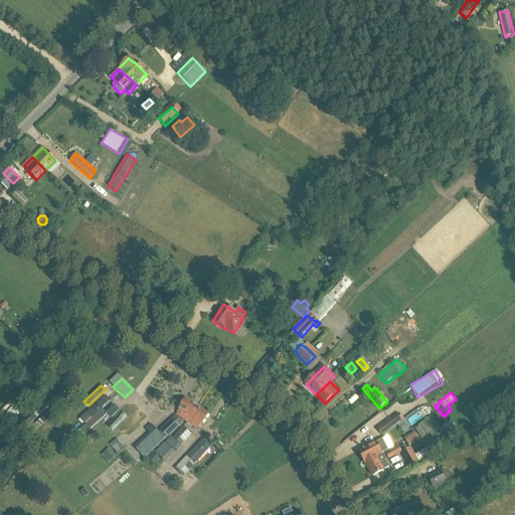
[(105,393),(97,400),(102,406),(110,399),(105,393)]
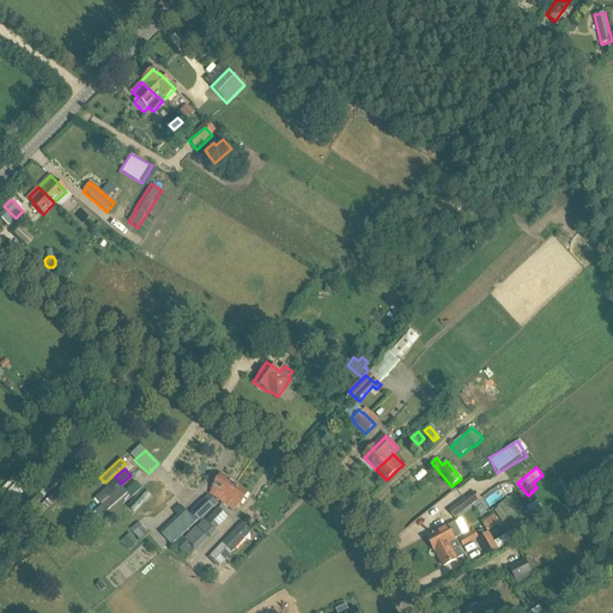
[(418,481),(426,474),(423,469),(414,478),(418,481)]
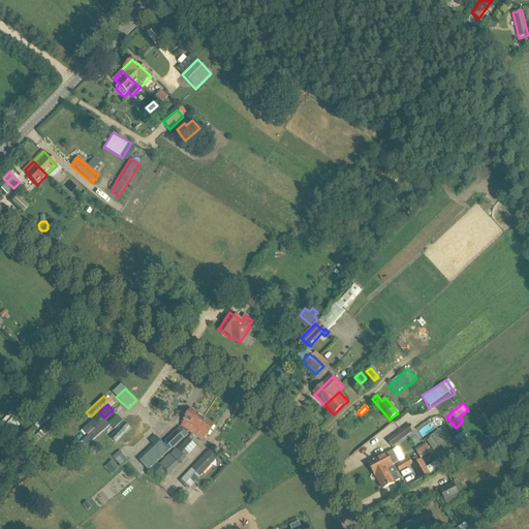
[(181,427),(191,434),(203,417),(191,409),(183,421),(184,422),(181,427)]
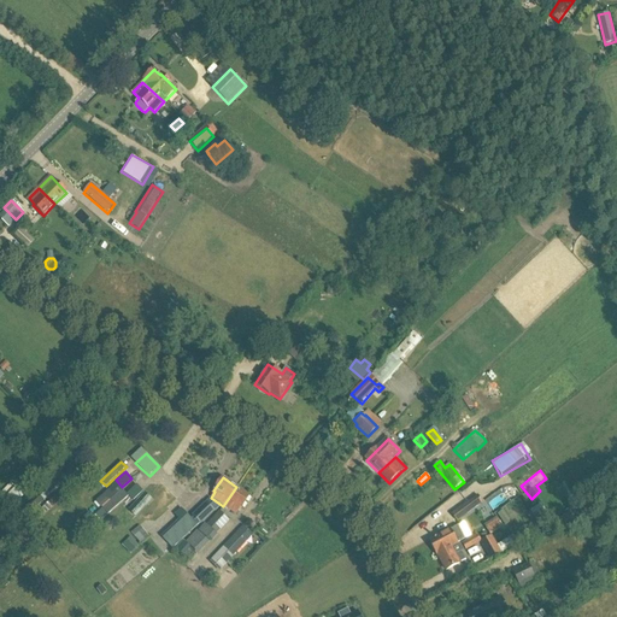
[(115,481),(95,499),(109,513),(128,495),(115,481)]
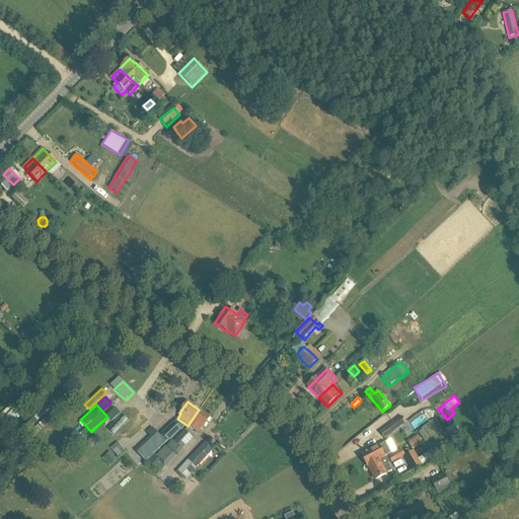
[(105,416),(112,422),(120,413),(114,406),(105,416)]
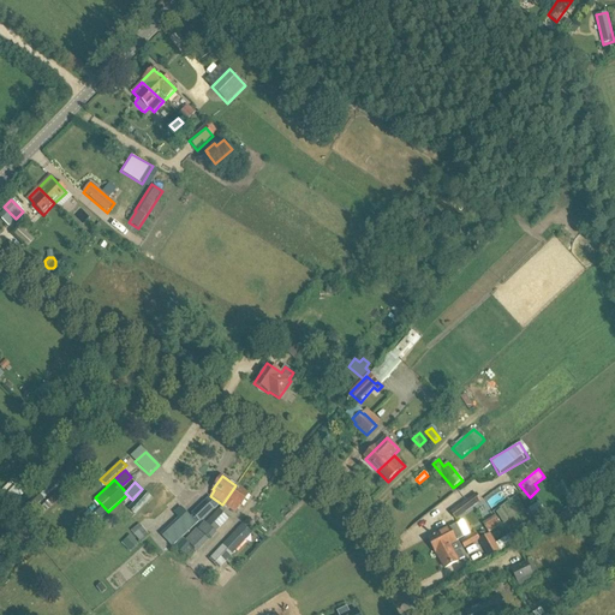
[(5,497),(13,507),(28,493),(18,484),(5,497)]
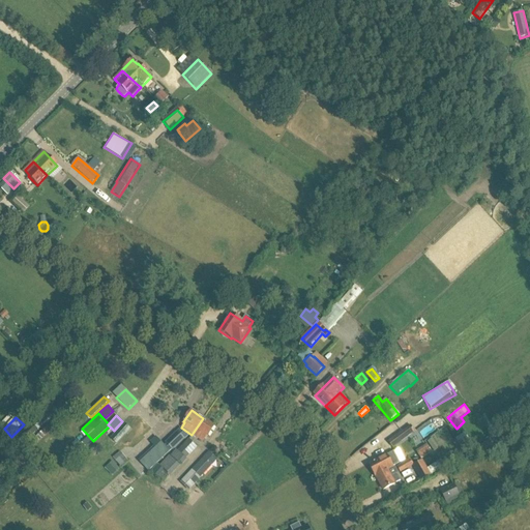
[(214,427),(203,418),(192,435),(204,443),(214,427)]
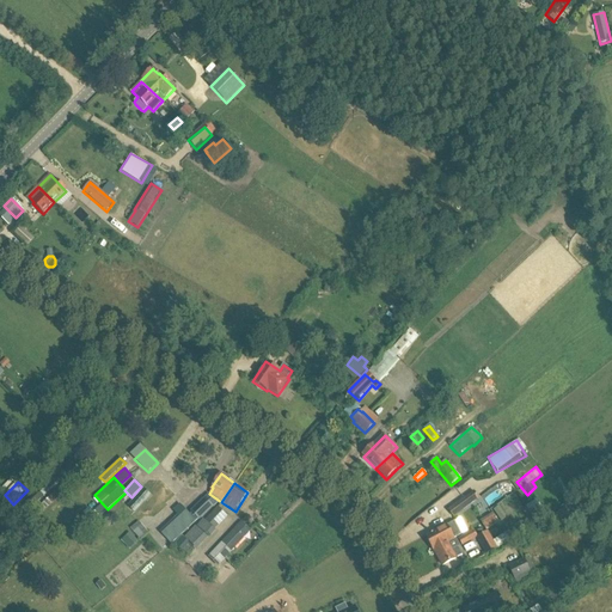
[(482,494),(485,505),(503,499),(500,488),(482,494)]
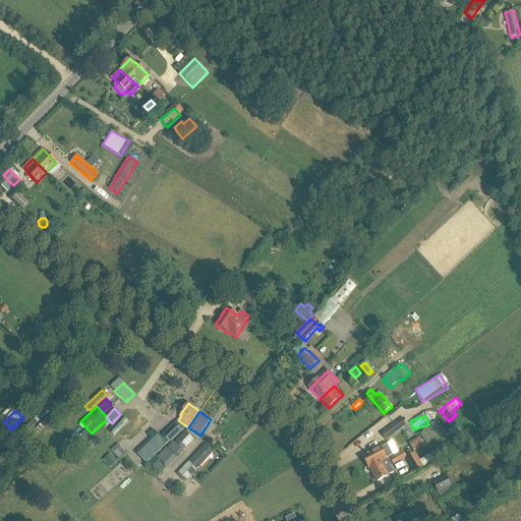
[(107,433),(113,439),(128,422),(122,417),(107,433)]
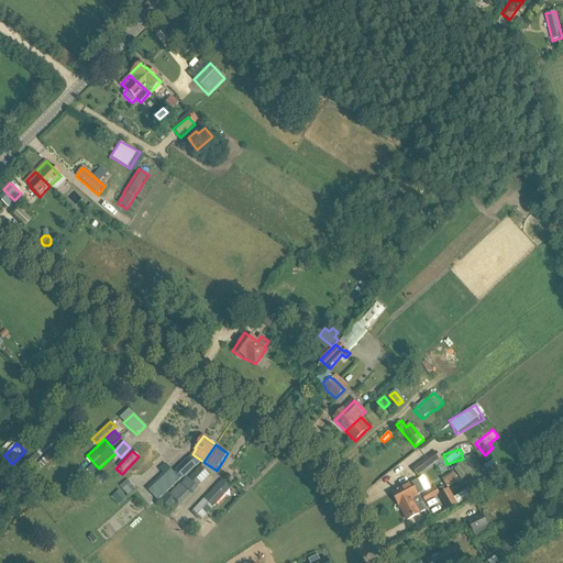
[(50,465),(56,455),(50,452),(44,461),(50,465)]
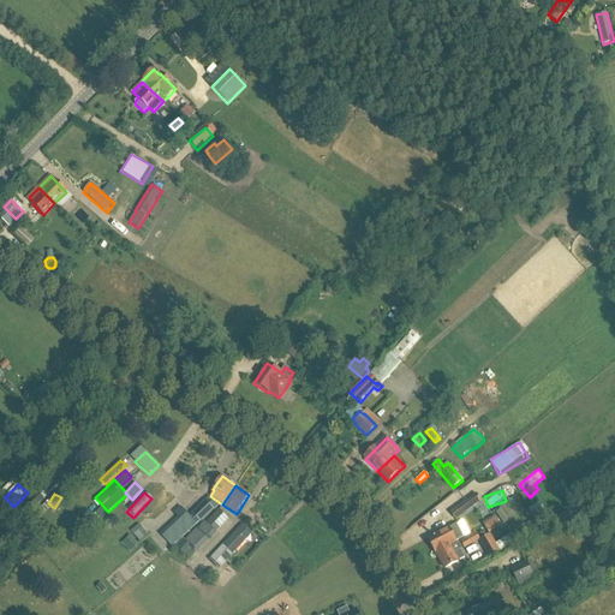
[(466,513),(481,501),(476,495),(461,506),(466,513)]
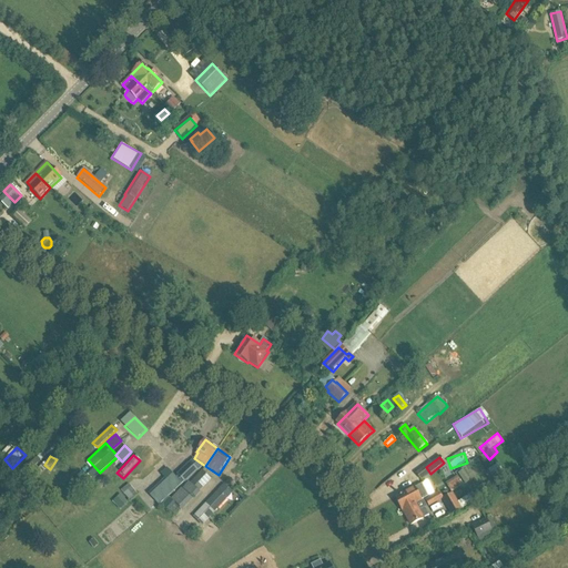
[(168,480),(150,496),(158,504),(159,505),(175,490),(182,485),(182,484),(183,483),(185,485),(202,467),(193,458),(176,475),(178,476),(175,478),(173,475),(168,480)]
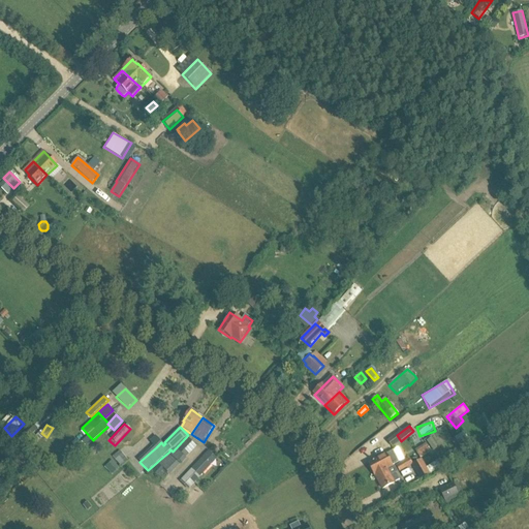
[(408,439),(413,446),(421,441),(415,434),(408,439)]
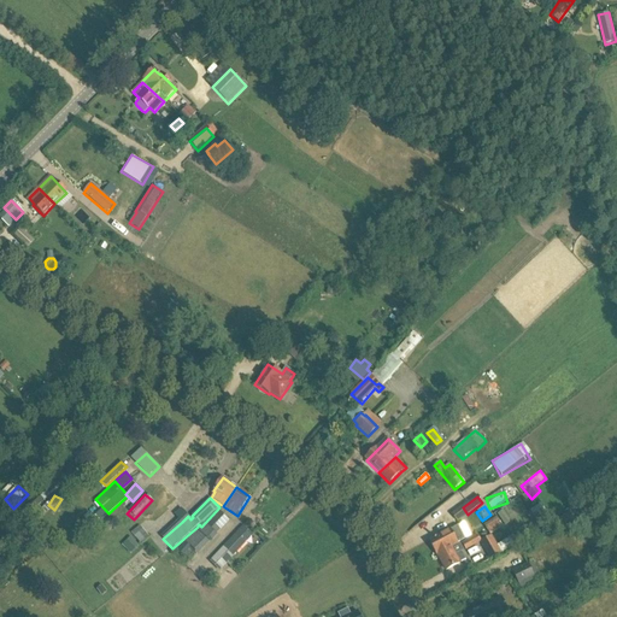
[(497,512),(505,528),(513,524),(506,509),(497,512)]
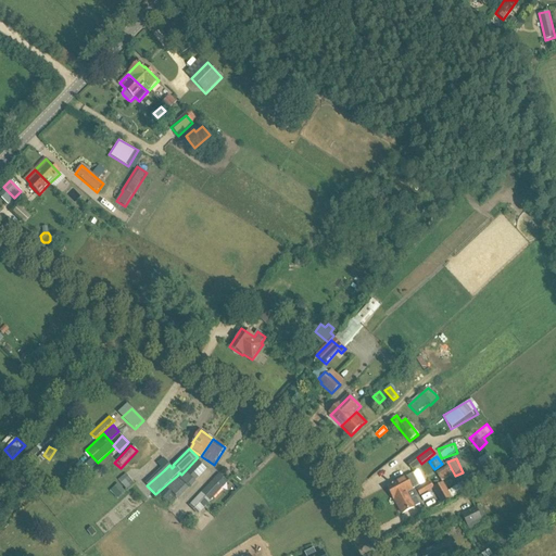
[(491,458),(480,465),(485,475),(496,468),(491,458)]
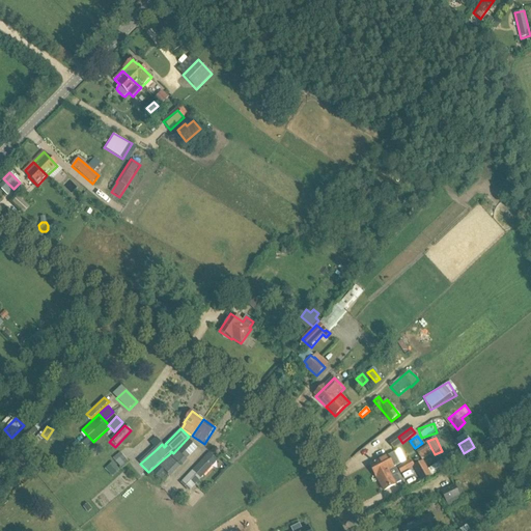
[(158,466),(151,472),(159,477),(164,471),(171,477),(174,473),(180,467),(180,466),(185,460),(186,460),(197,448),(189,441),(177,452),(177,453),(172,458),(170,456),(160,467),(158,466)]
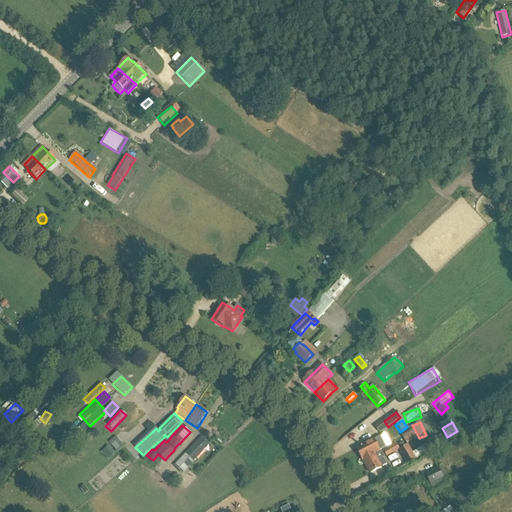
[(472,425),(458,434),(464,442),(478,433),(472,425)]
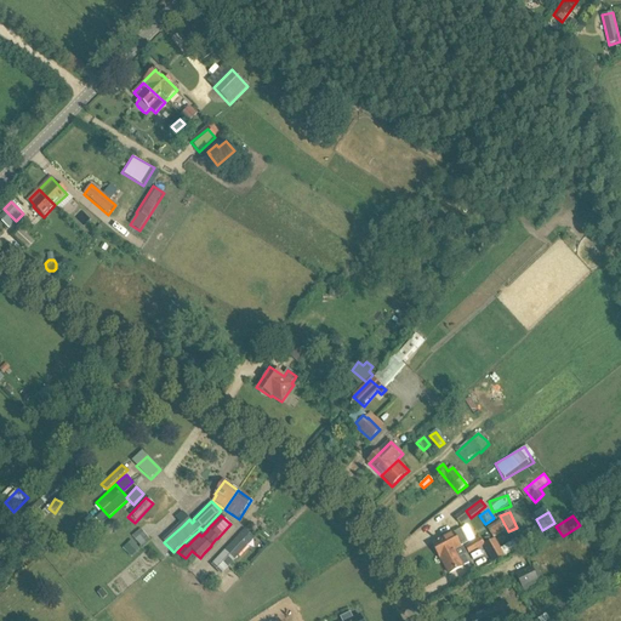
[(500,522),(488,529),(494,537),(506,530),(500,522)]
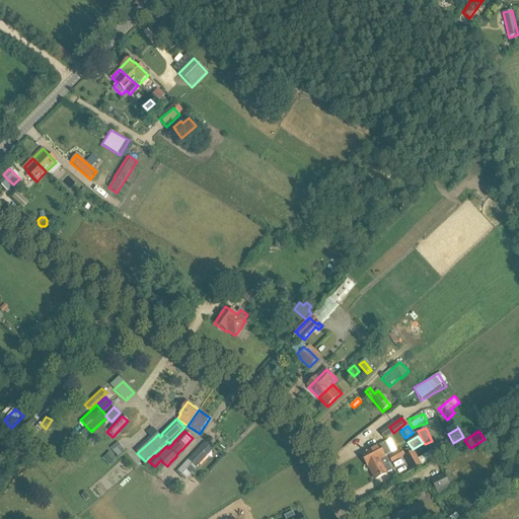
[(204,443),(176,473),(184,482),(213,451),(204,443)]
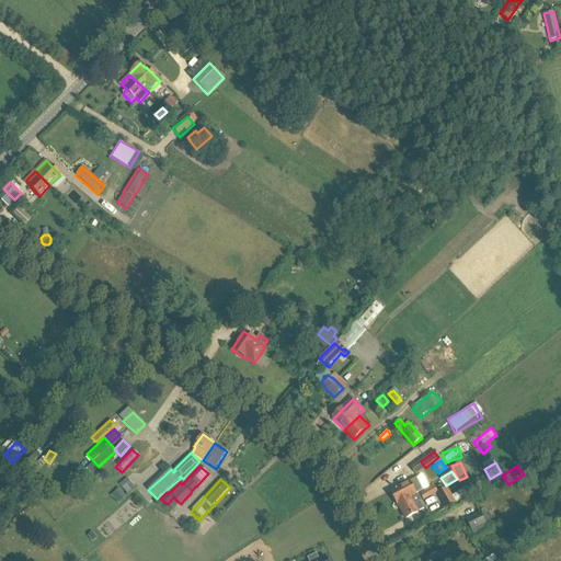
[(409,482),(390,492),(398,505),(414,496),(416,495),(415,495),(418,493),(420,492),(423,491),(418,479),(414,480),(409,483),(409,482)]
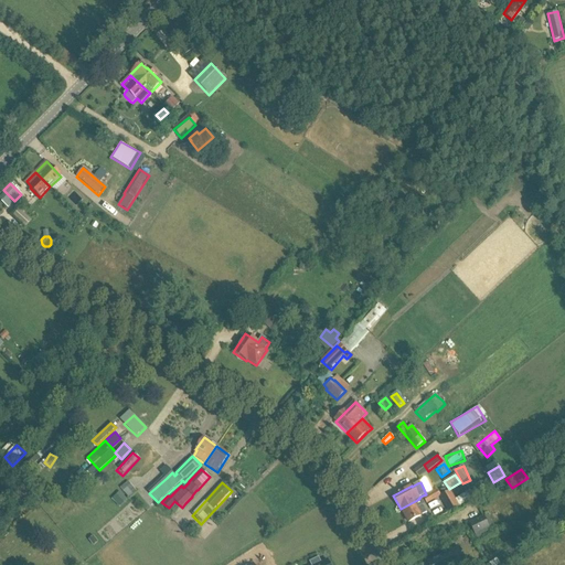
[(129,498),(132,494),(127,488),(124,491),(129,498)]
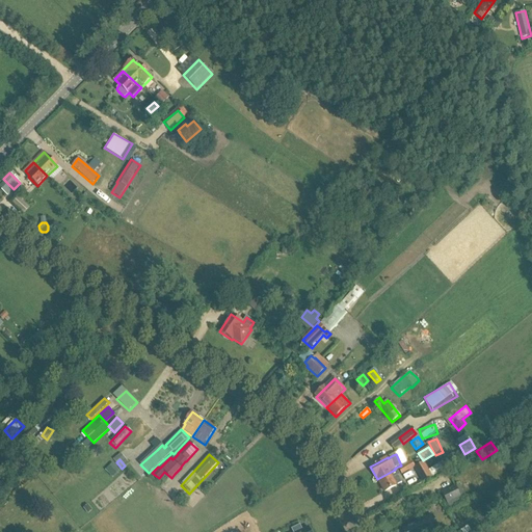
[(411,461),(399,470),(402,475),(415,468),(411,461)]
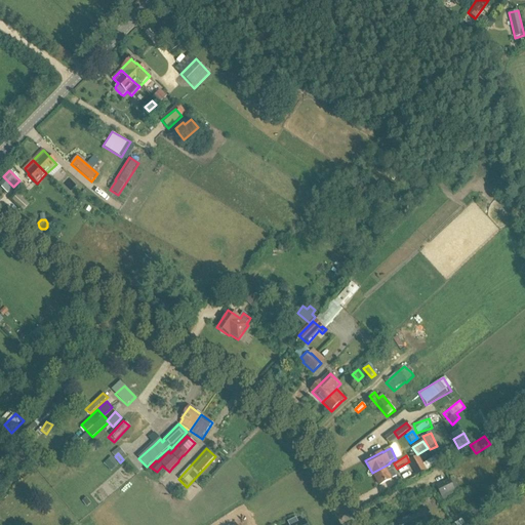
[(428,471),(427,471),(418,455),(409,461),(417,477),(428,471)]
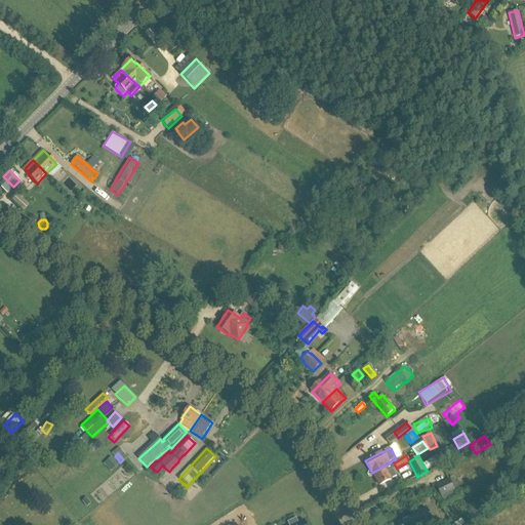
[(437,456),(434,457),(429,460),(433,468),(441,462),(437,456)]
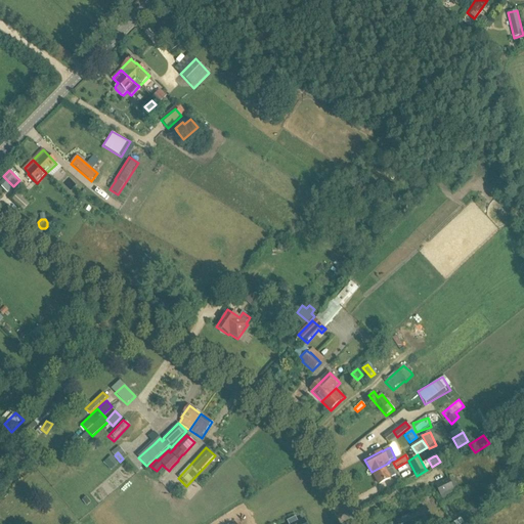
[(387,464),(372,472),(379,485),(390,479),(396,476),(392,469),(394,468),(390,461),(388,463),(389,463),(387,464)]
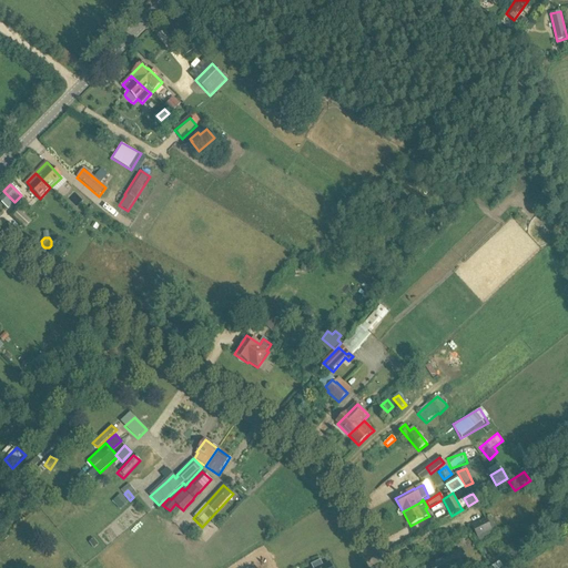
[(477,538),(493,531),(487,519),(472,526),(477,538)]
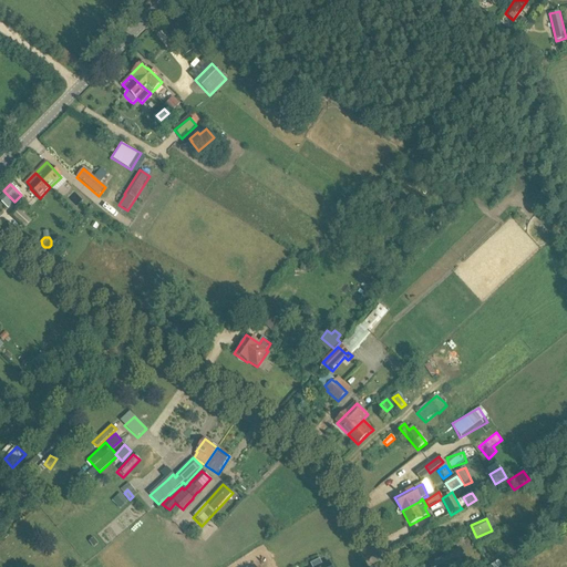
[(507,545),(514,558),(523,555),(516,542),(507,545)]
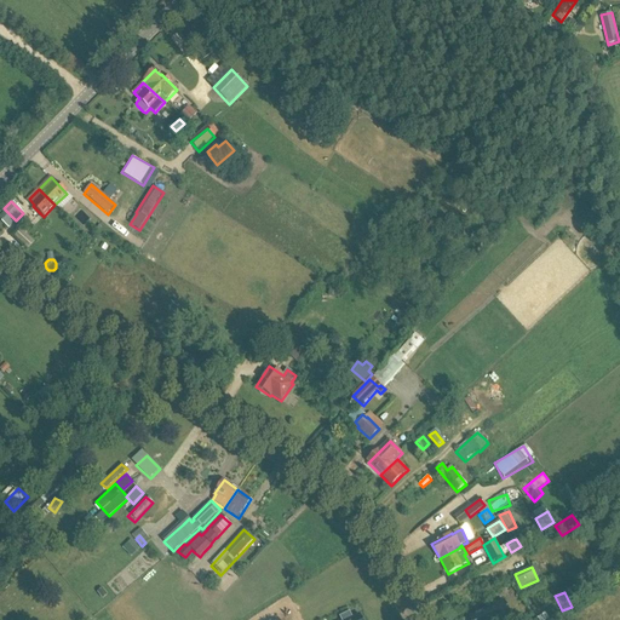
[(470,619),(503,619),(511,616),(505,601),(470,618),(470,619)]
